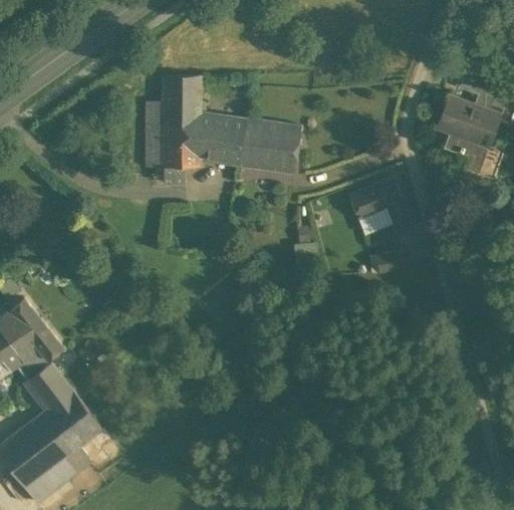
[(490,85),(466,65),(458,86),(486,96),(487,95),(490,85)]
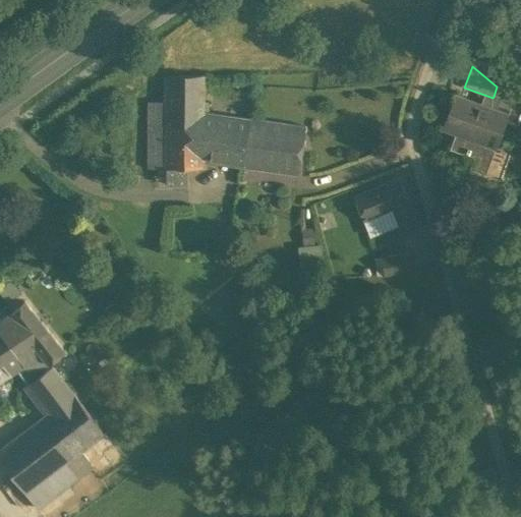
[(204,77),(165,78),(165,101),(164,170),(166,170),(166,186),(187,185),(187,169),(204,169),(204,163),(204,114),(208,115),(208,105),(204,105),(204,77)]
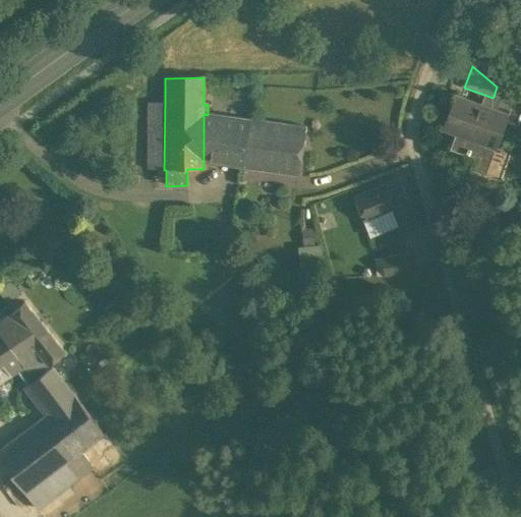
[(493,98),(464,88),(460,100),(488,110),(490,105),(497,107),(499,99),(494,97),(493,98)]
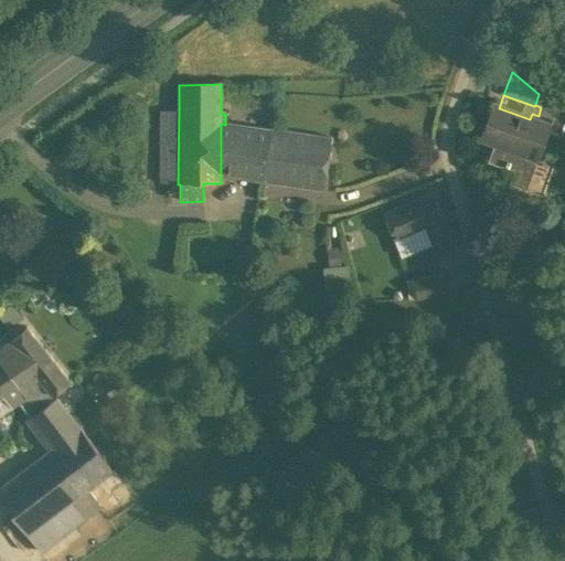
[(499,108),(493,106),(481,143),(496,147),(490,162),(519,173),(514,186),(528,190),(550,126),(536,122),(539,116),(532,114),(530,119),(499,108)]
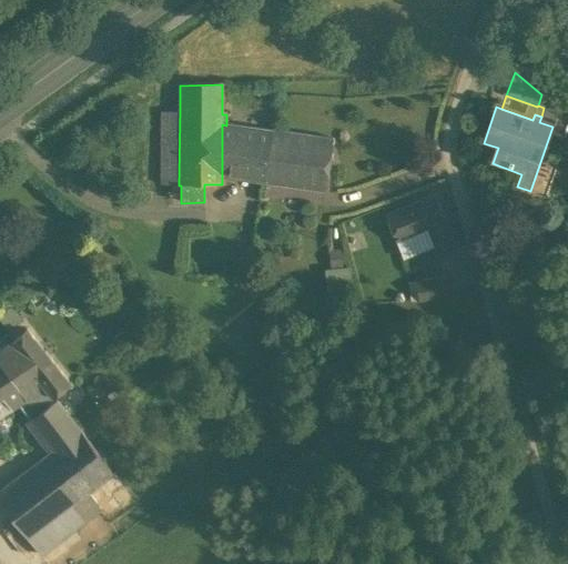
[(180,110),(161,109),(161,185),(179,185),(180,110)]
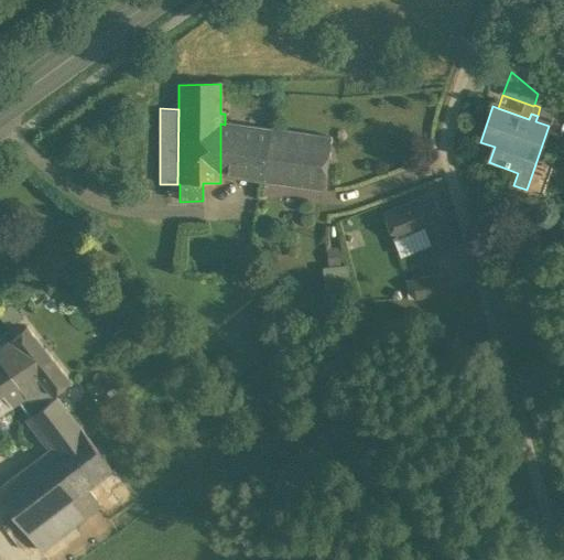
[(225,125),(220,124),(220,176),(262,182),(272,131),(225,125)]
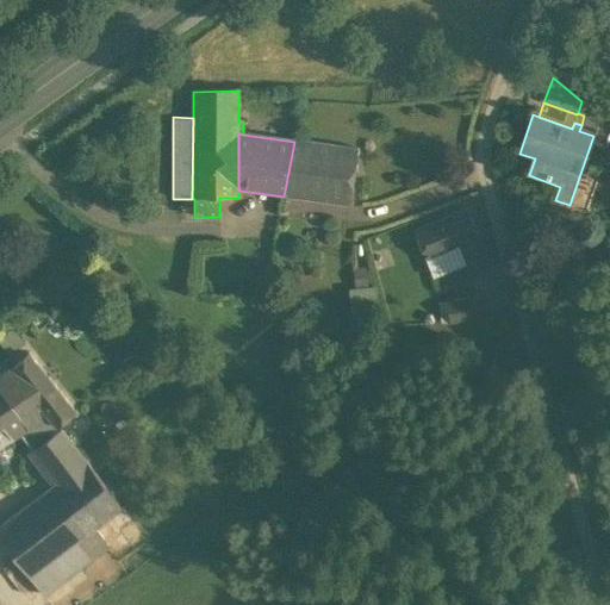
[(294,142),(284,197),(304,200),(312,144),(294,142)]
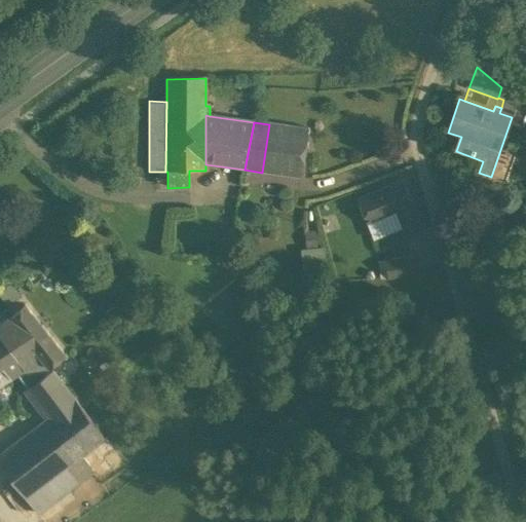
[(307,131),(269,124),(262,173),(300,178),(307,131)]
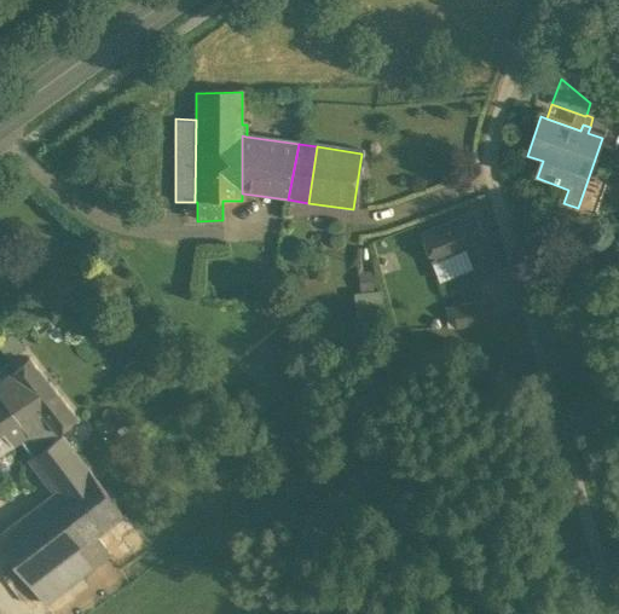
[(475,215),(421,237),(432,266),(466,253),(486,243),(475,215)]
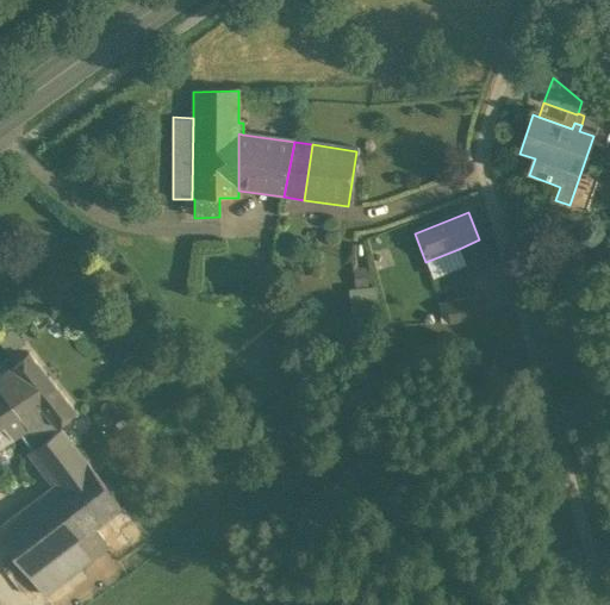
[(479,239),(459,249),(470,275),(490,267),(479,239)]
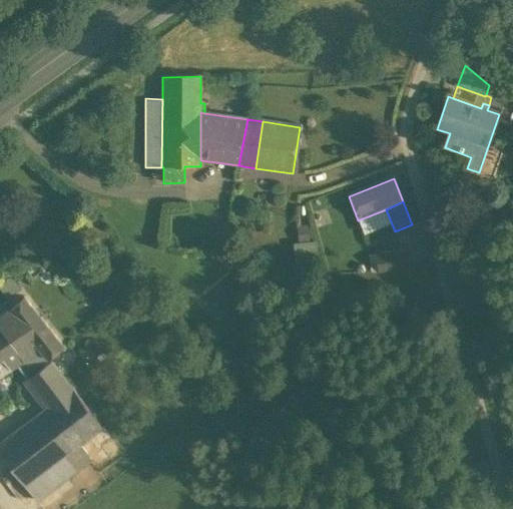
[(402,252),(377,257),(379,275),(405,271),(402,252)]
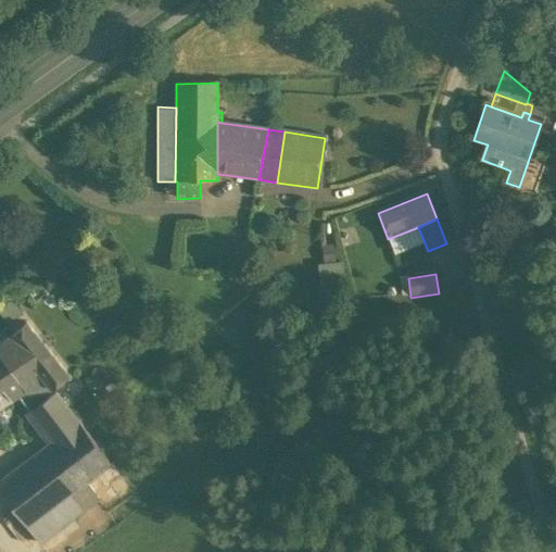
[(68,376),(25,324),(9,337),(43,380),(52,390),(53,389),(68,376)]
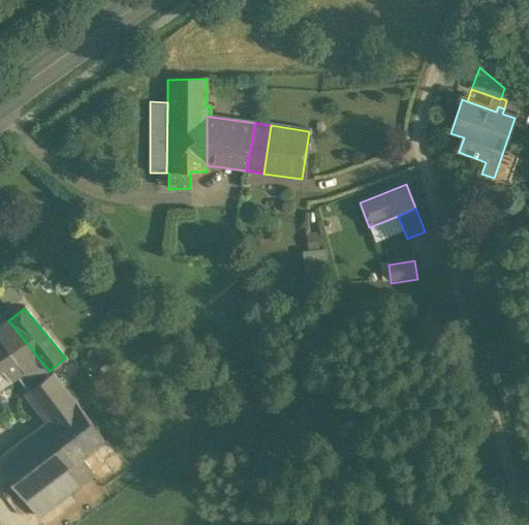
[(8,320),(0,326),(0,390),(18,378),(41,362),(8,320)]
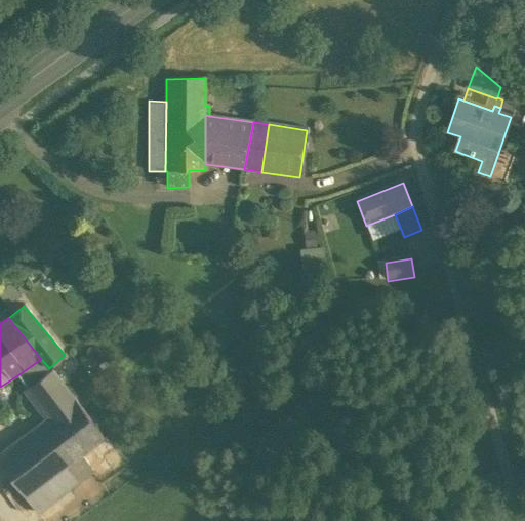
[(41,359),(17,375),(28,389),(53,371),(50,367),(49,368),(41,359)]
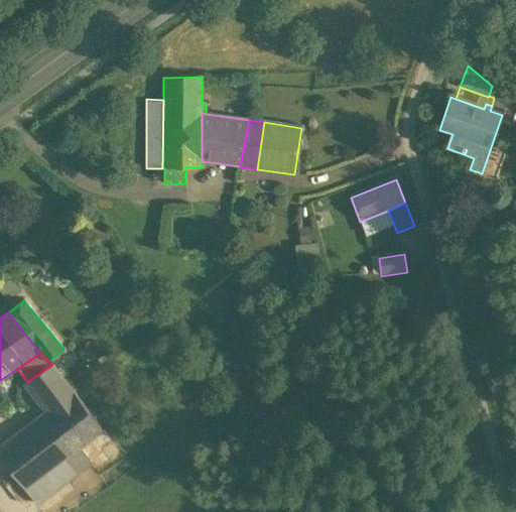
[(52,365),(27,382),(48,409),(73,391),(52,365)]
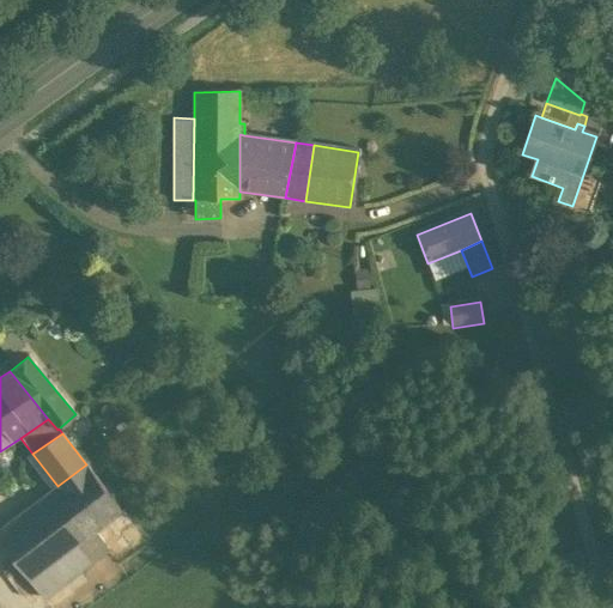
[(58,486),(0,530),(0,540),(30,583),(96,533),(122,511),(86,464),(58,486)]
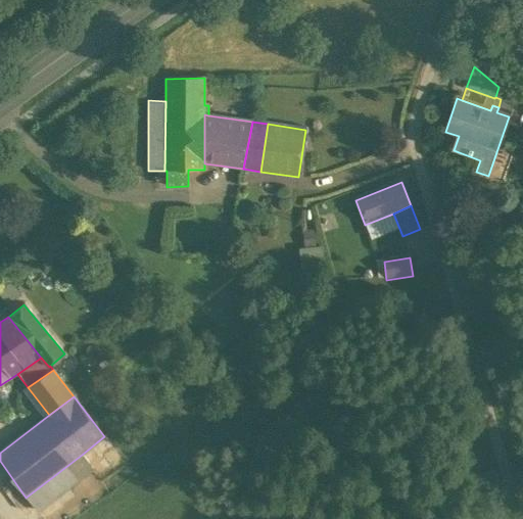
[(82,455),(26,498),(37,512),(93,469),(82,455)]
